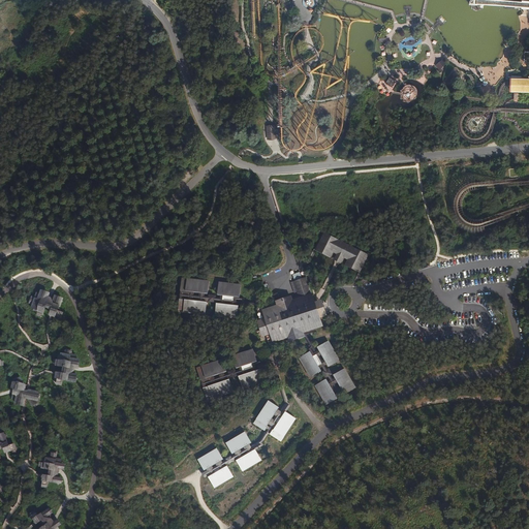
[(469,0),(469,5),(475,5),(475,4),(483,5),(490,5),(496,6),(509,7),(516,7),(521,7),(521,8),(521,9),(528,9),(528,1),(522,0),(522,1),(522,2),(516,1),(510,1),(497,0),(469,0)]
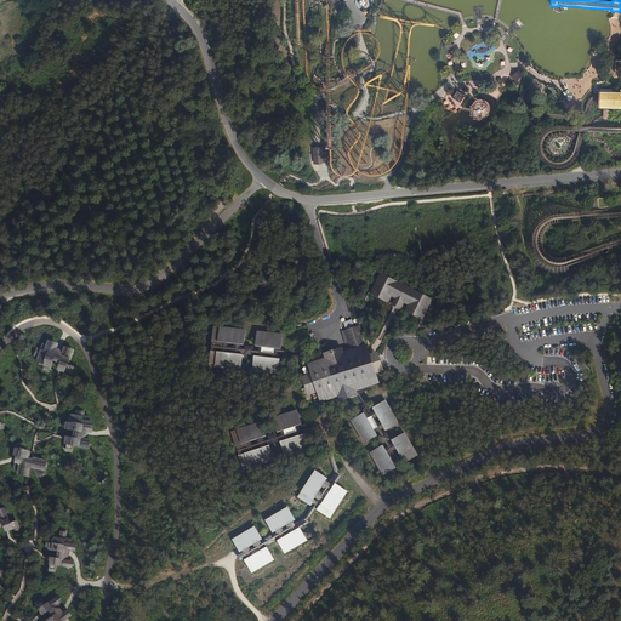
[(511,77),(516,83),(517,81),(512,77),(516,74),(520,70),(524,75),(525,74),(520,69),(511,77)]
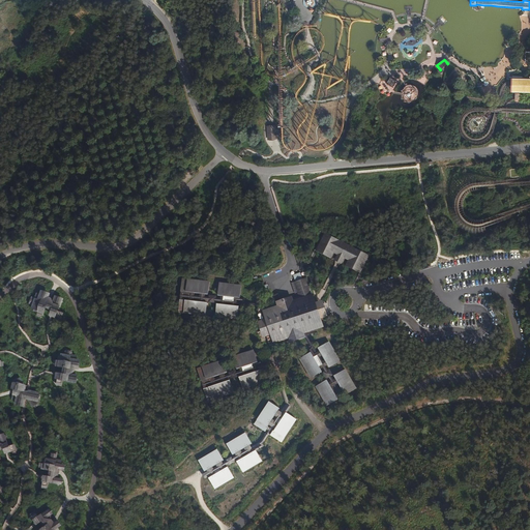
[(442,68),(447,64),(444,60),(440,63),(437,65),(441,69),(440,70),(439,70),(441,72),(444,70),(442,68)]
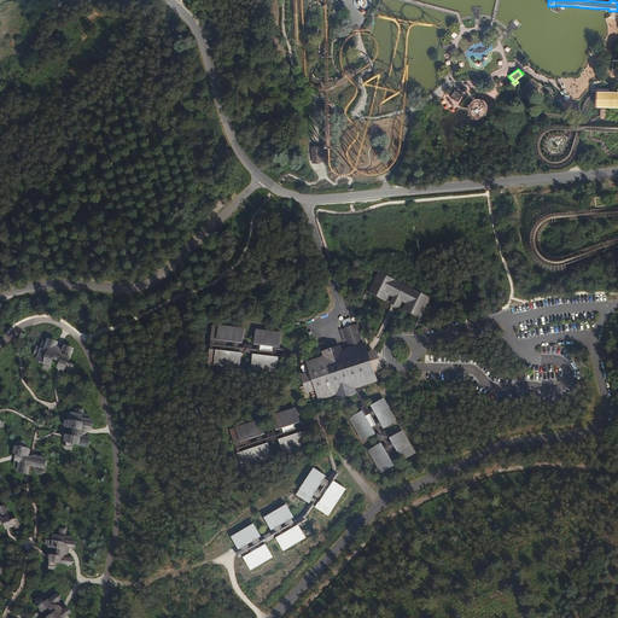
[(452,98),(459,101),(462,95),(455,91),(452,98)]
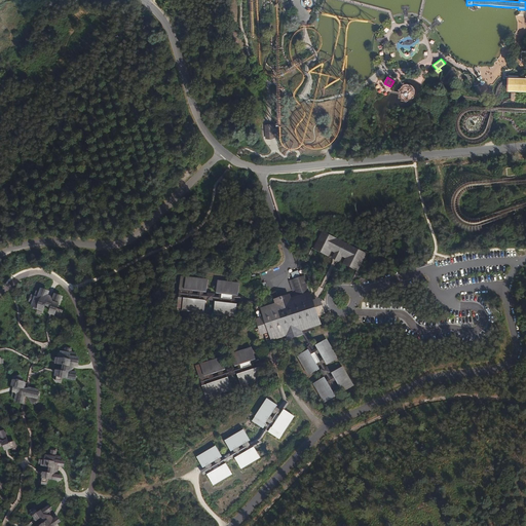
[(525,78),(518,78),(508,78),(506,82),(506,91),(511,92),(514,92),(516,92),(525,92),(525,78)]
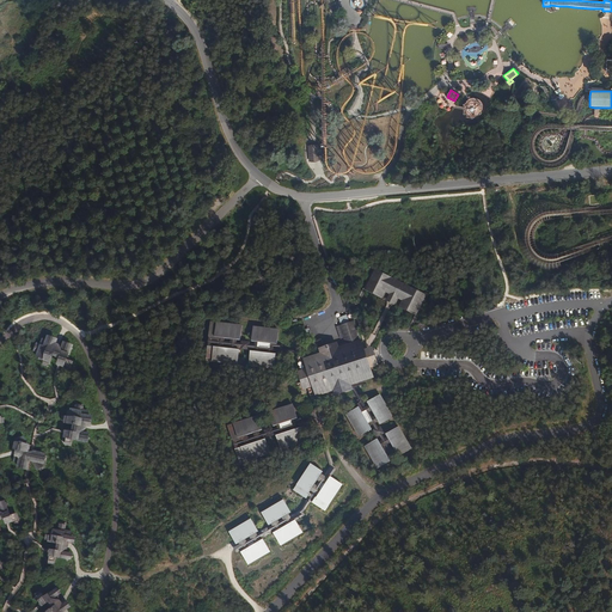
[(466,108),(467,110),(469,112),(470,114),(472,115),(475,115),(477,115),(479,114),(481,111),(482,109),(482,106),(481,104),(479,102),(477,101),(475,101),(472,101),(470,102),(467,103),(467,105),(466,108)]
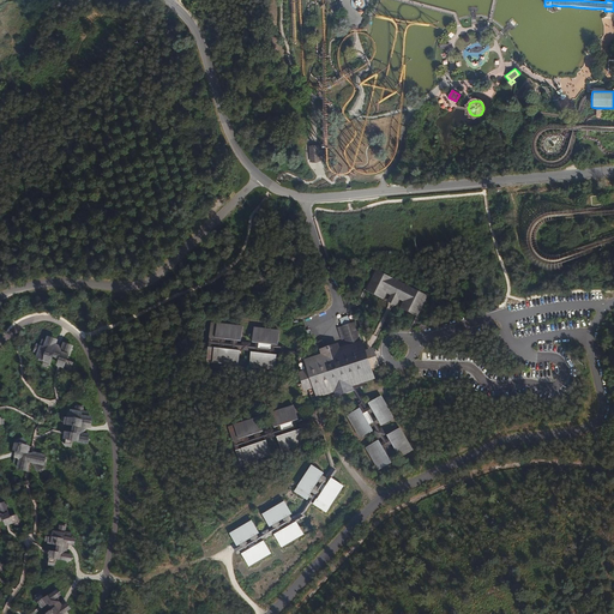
[(311,148),(312,162),(313,161),(318,161),(320,161),(319,157),(323,156),(321,150),(319,150),(319,146),(311,148)]
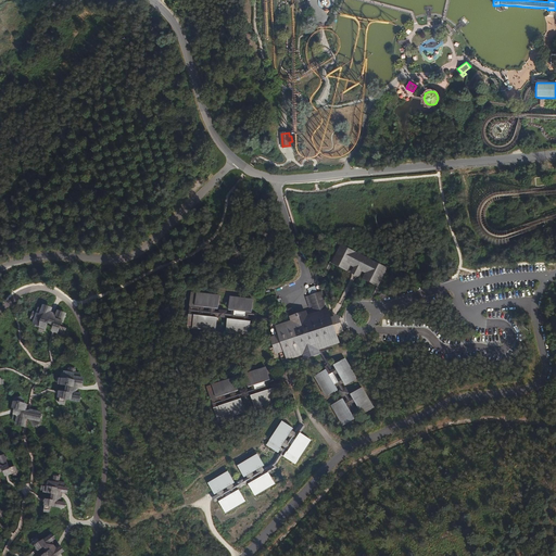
[(331,264),(341,244),(339,244),(325,274),(317,276),(318,279),(326,276),(331,264)]
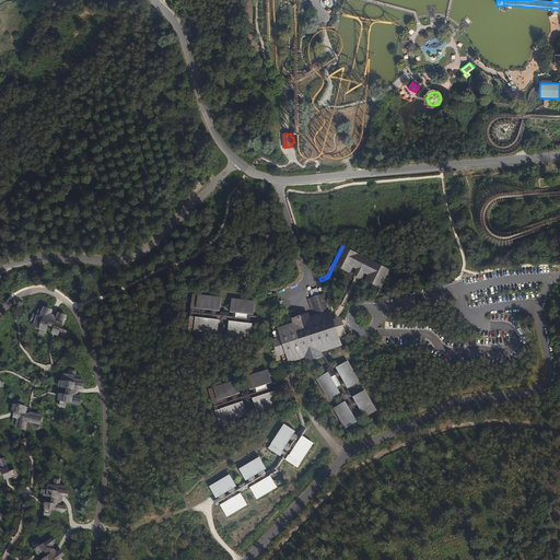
[(349,273),(352,267),(357,269),(364,272),(369,275),(365,281),(381,289),(389,270),(343,246),(334,266),(349,273)]
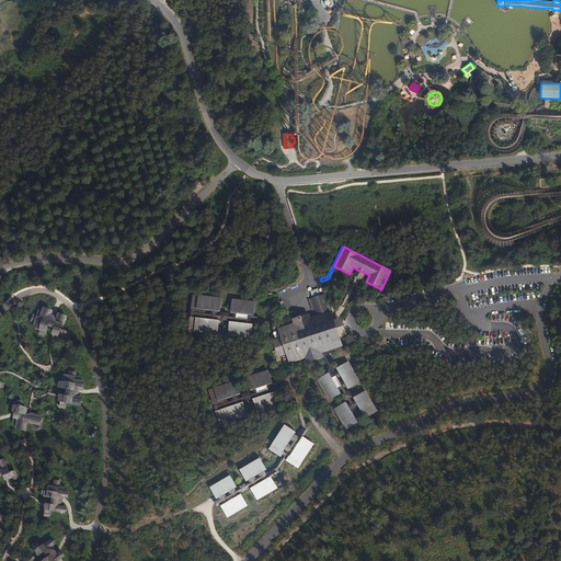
[(391,268),(390,271),(381,289),(374,302),(376,304),(393,270),(391,268)]
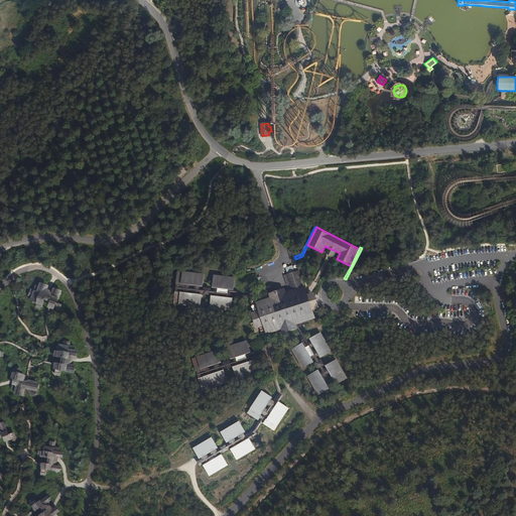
[(336,251),(329,248),(326,253),(328,255),(314,282),(316,283),(331,256),(333,257),(336,251)]
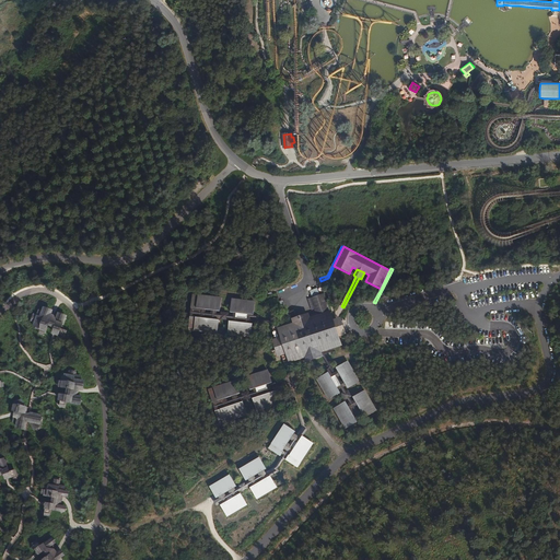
[(335,326),(334,321),(330,312),(330,313),(324,294),(311,299),(316,313),(314,314),(315,317),(311,319),(308,315),(298,319),(294,311),(290,312),(293,321),(294,324),(287,327),(279,329),(281,337),(287,354),(288,358),(290,362),(298,359),(305,357),(306,360),(322,356),(321,351),(322,351),(326,350),(341,345),(339,337),(337,331),(338,330),(337,326),(335,326)]
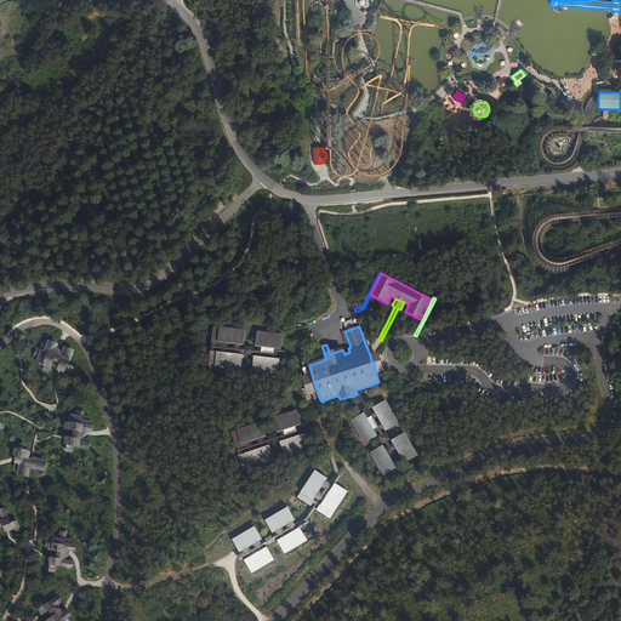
[(234,345),(240,345),(244,346),(245,332),(220,330),(214,329),(212,342),(218,342),(222,343),(228,343),(234,345)]
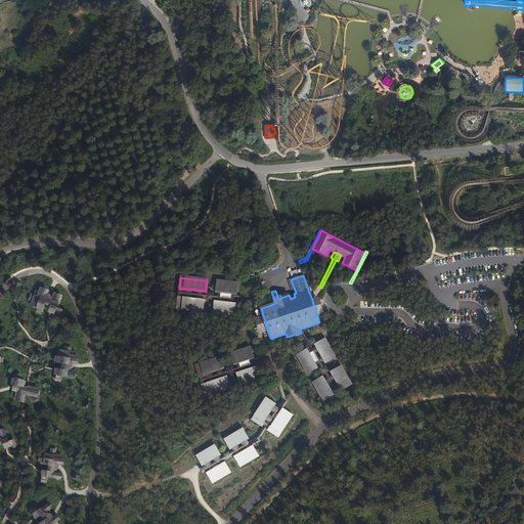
[(237,295),(238,285),(217,281),(216,293),(219,293),(223,294),(223,297),(229,298),(229,294),(237,295)]
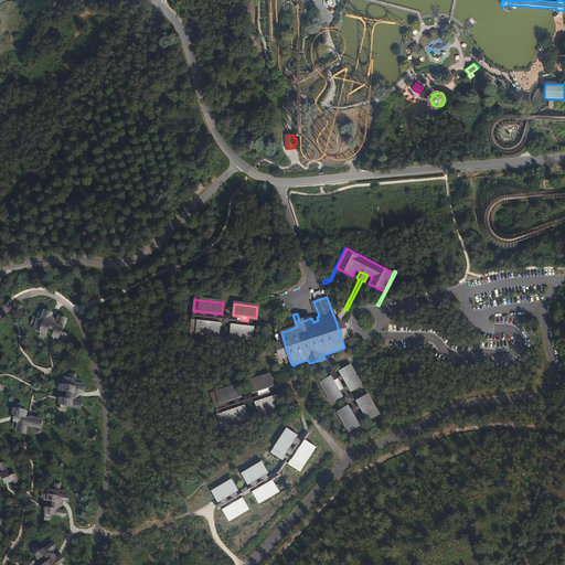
[(252,322),(253,321),(253,320),(258,321),(259,319),(256,318),(247,317),(247,321),(241,320),(241,317),(236,316),(235,319),(230,318),(230,317),(224,317),(224,318),(219,317),(219,313),(213,313),(213,317),(206,316),(208,312),(202,312),(199,311),(193,311),(192,315),(192,320),(194,320),(195,317),(201,318),(201,320),(206,321),(206,318),(213,319),(212,322),(217,322),(219,319),(224,320),(224,321),(230,322),(230,321),(235,321),(235,324),(241,326),(241,322),(246,322),(246,326),(252,327),(252,323),(252,322)]
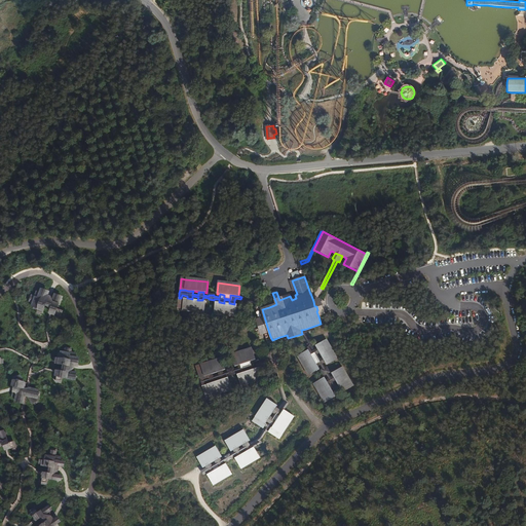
[(41,313),(43,313),(46,305),(46,304),(41,302),(42,299),(45,300),(46,296),(47,295),(41,293),(39,299),(36,297),(32,296),(30,301),(35,303),(40,305),(38,310),(37,311),(41,313)]
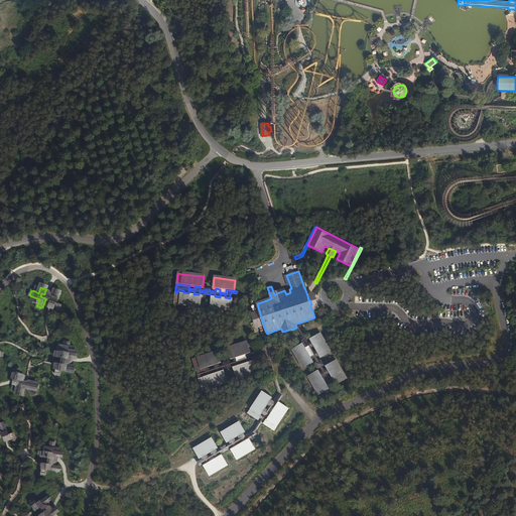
[(50,293),(49,293),(52,298),(59,295),(60,294),(60,292),(59,290),(58,289),(57,289),(54,290),(50,293)]
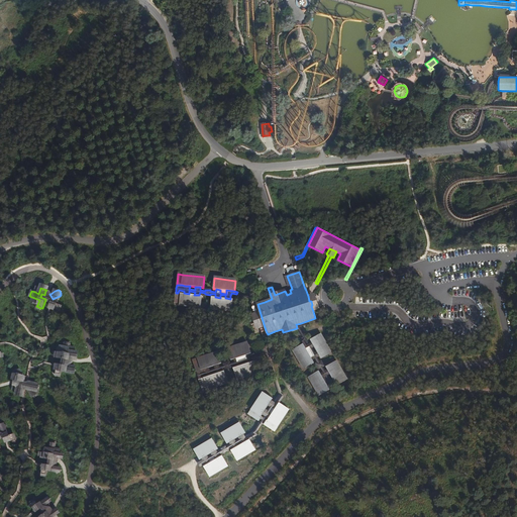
[(58,301),(60,296),(53,299),(49,294),(50,294),(49,292),(45,291),(44,295),(41,294),(40,297),(45,299),(45,300),(47,301),(49,305),(48,307),(50,307),(54,309),(50,302),(56,299),(57,300),(58,301)]
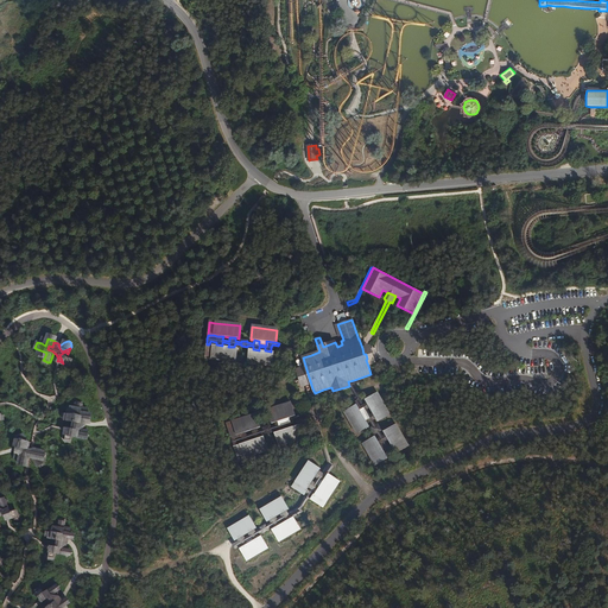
[(209,344),(207,344),(206,356),(211,358),(236,360),(238,348),(234,347),(228,347),(222,346),(216,344),(213,344),(209,344)]
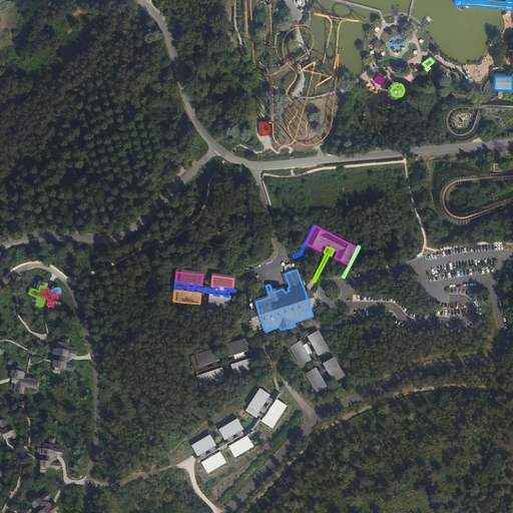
[(248,296),(250,300),(251,300),(252,300),(250,294),(229,292),(228,293),(228,294),(248,296)]
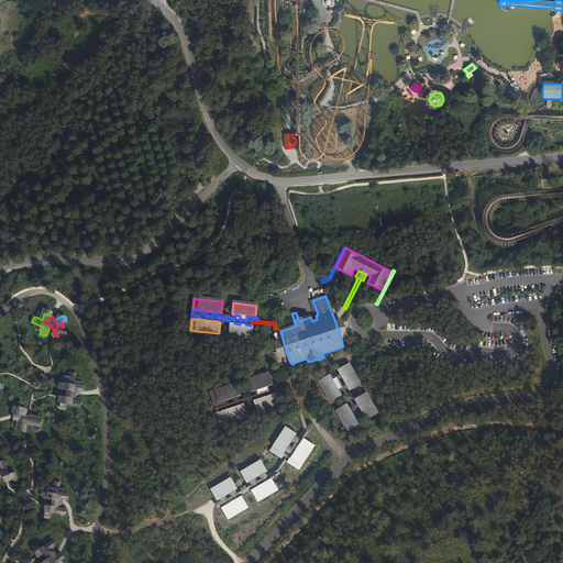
[(341,320),(335,322),(337,328),(339,328),(340,332),(339,333),(341,339),(346,337),(344,330),(341,320)]
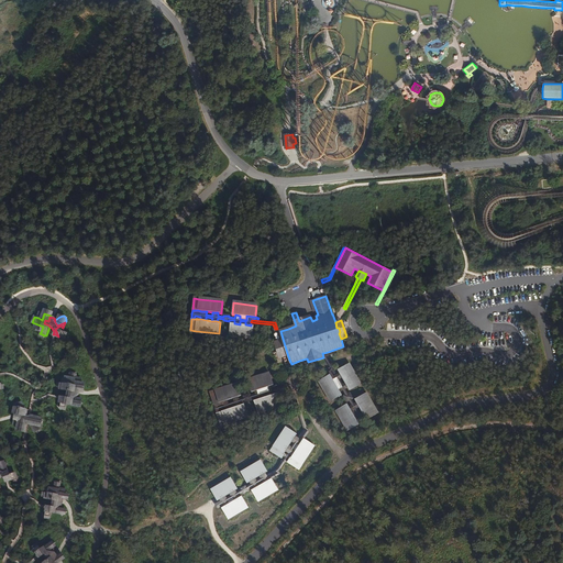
[(240,324),(234,323),(231,323),(230,334),(253,338),(254,326),(251,326),(245,324),(240,324)]
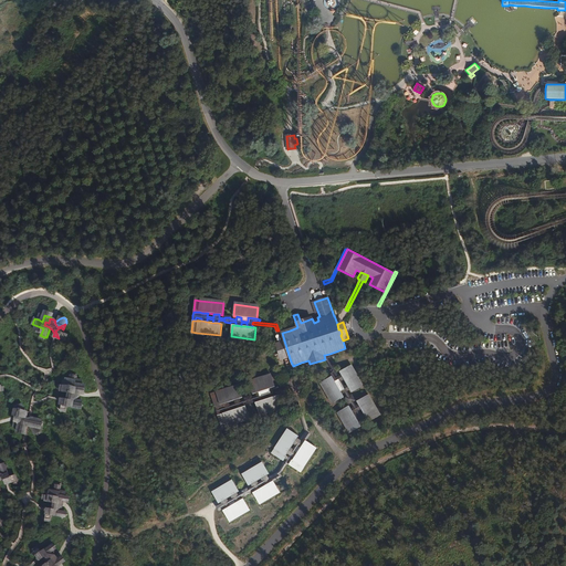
[(61,327),(55,331),(59,338),(61,341),(66,338),(64,333),(62,328),(61,327)]
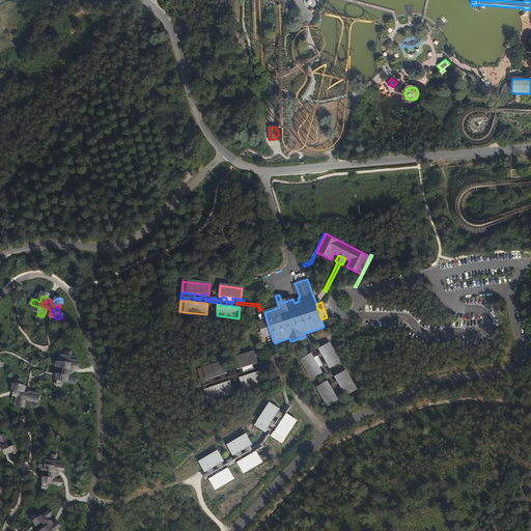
[(268,337),(272,336),(267,319),(262,322),(260,322),(266,338),(268,337)]
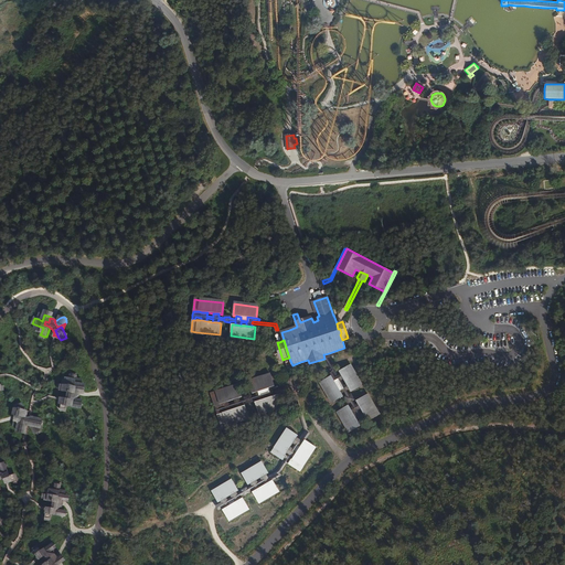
[(330,356),(329,353),(324,354),(323,354),(324,359),(326,359),(336,377),(337,376),(338,376),(327,358),(330,356)]
